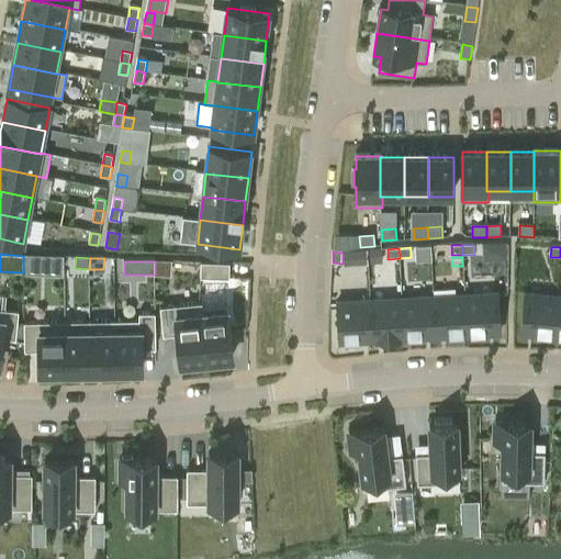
[(202,263),(201,278),(229,279),(231,264),(202,263)]
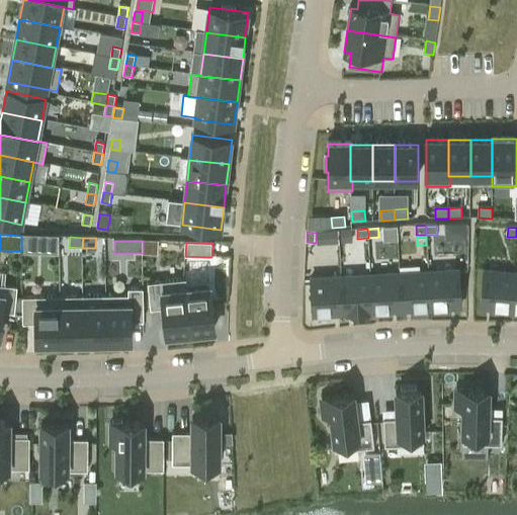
[(459,272),(429,274),(431,311),(461,309),(459,272)]
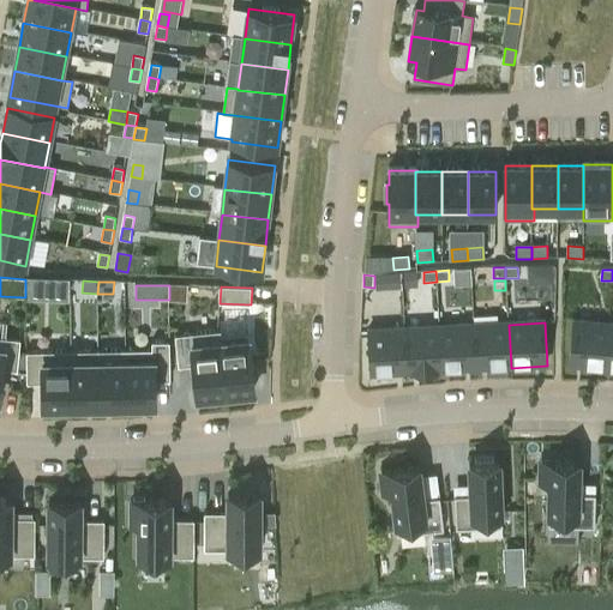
[(575,322),(571,366),(606,369),(610,326),(575,322)]
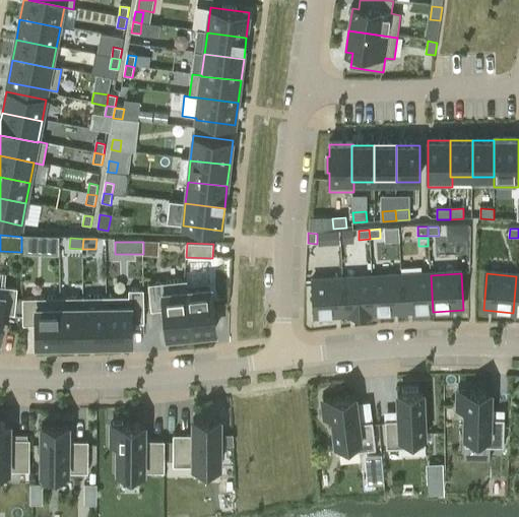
[(431,275),(401,276),(403,313),(433,312),(431,275)]
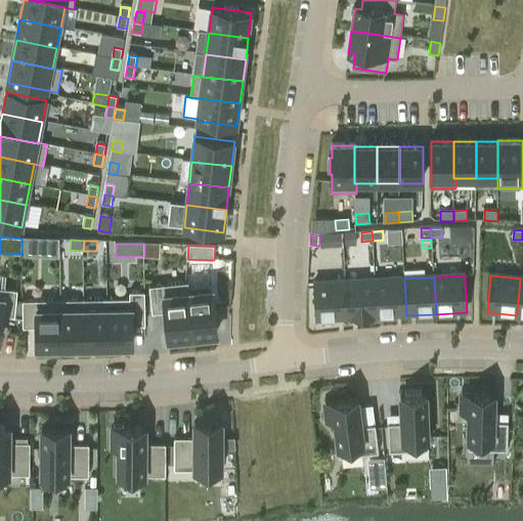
[(404,278),(375,280),(377,317),(406,315),(404,278)]
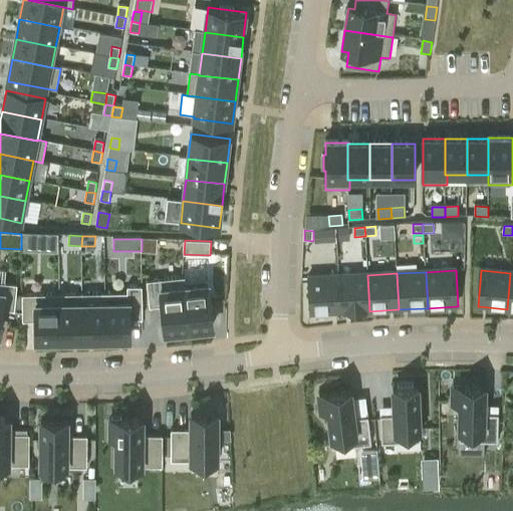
[(367,275),(338,277),(340,313),(369,311),(367,275)]
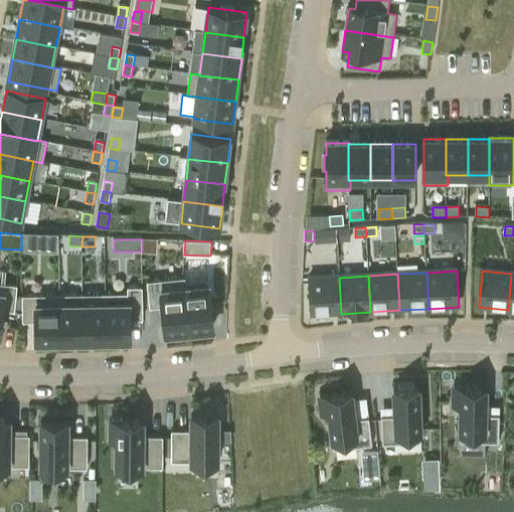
[(339,278),(310,279),(312,315),(341,314),(339,278)]
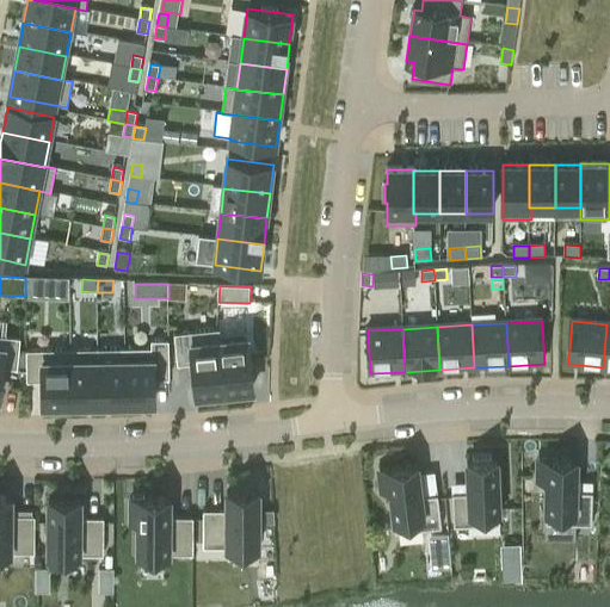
[(221,330),(177,335),(180,366),(195,364),(197,396),(208,395),(208,398),(226,397),(220,341),(222,341),(221,330)]
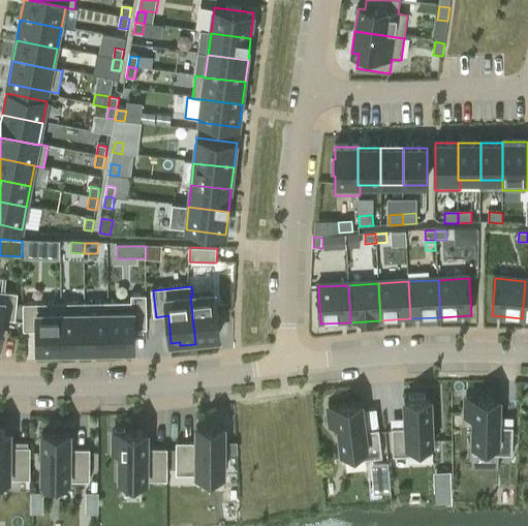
[(0,291),(0,337),(2,319),(14,320),(17,294),(0,291)]
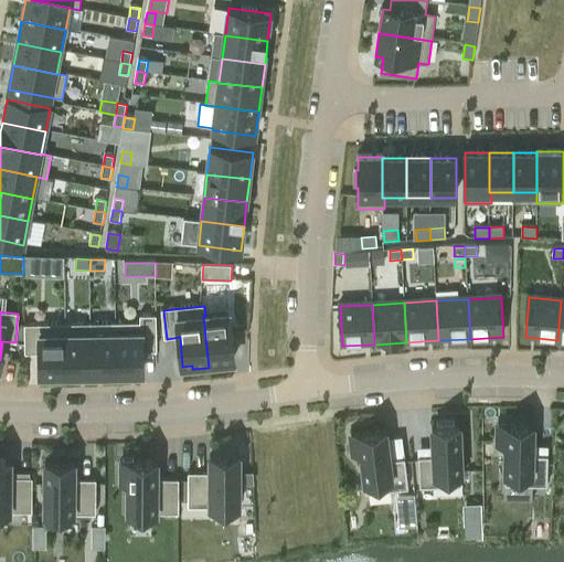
[(205,316),(203,316),(209,368),(225,366),(224,362),(234,361),(229,314),(205,316)]
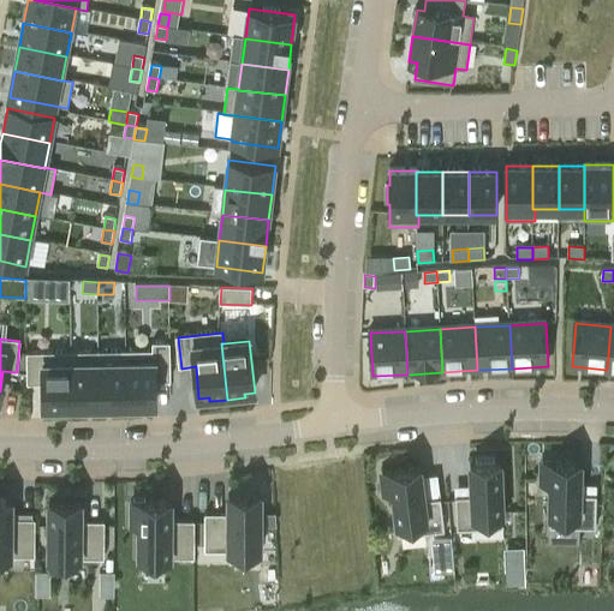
[(153,352),(126,353),(127,407),(155,406),(155,382),(170,382),(170,343),(153,345),(153,352)]
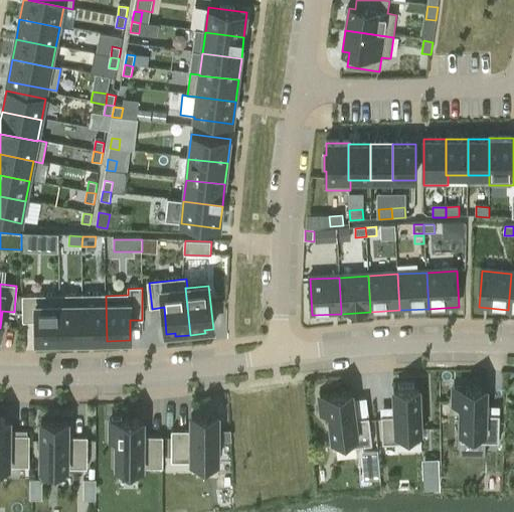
[(59,296),(23,297),(23,322),(35,322),(36,342),(60,341),(59,296)]
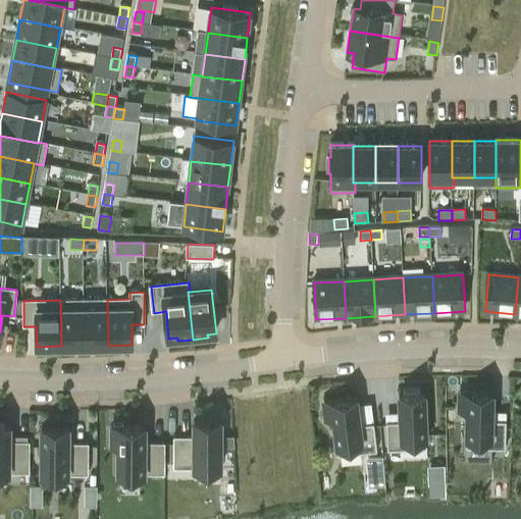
[(84,300),(60,300),(61,346),(85,346),(84,300)]
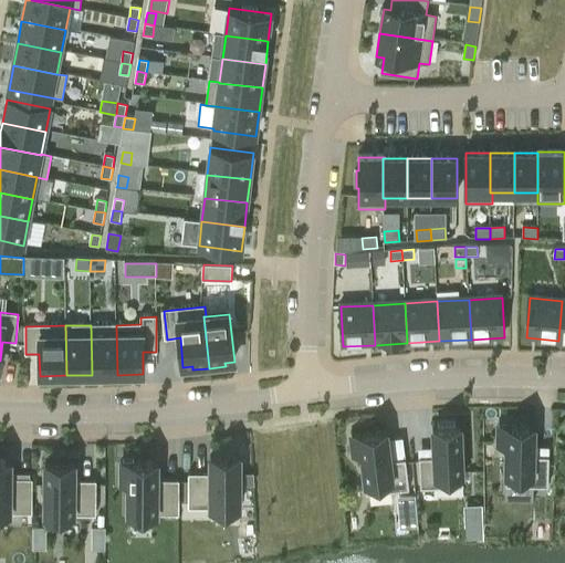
[(116,325),(91,325),(92,375),(117,375),(116,325)]
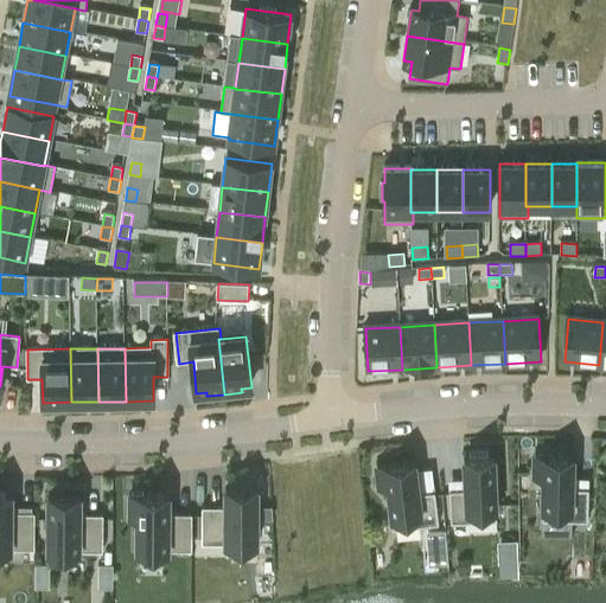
[(466,491),(450,492),(451,525),(498,523),(496,494),(499,494),(498,475),(496,475),(495,459),(489,459),(489,456),(470,456),(470,460),(465,460),(466,491)]
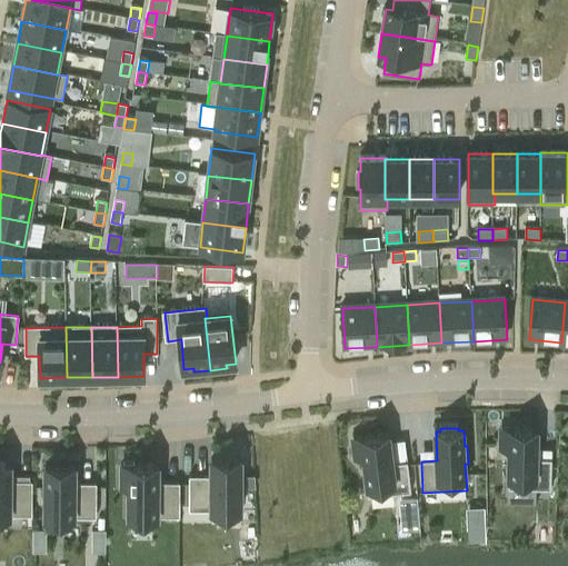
[(500,430),(500,450),(509,450),(508,490),(551,492),(552,460),(537,459),(538,430),(500,430)]
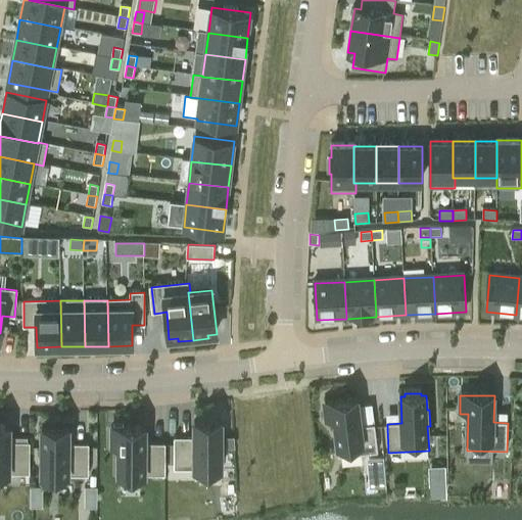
[(358,399),(324,405),(326,422),(334,421),(338,458),(378,453),(375,424),(361,426),(358,399)]
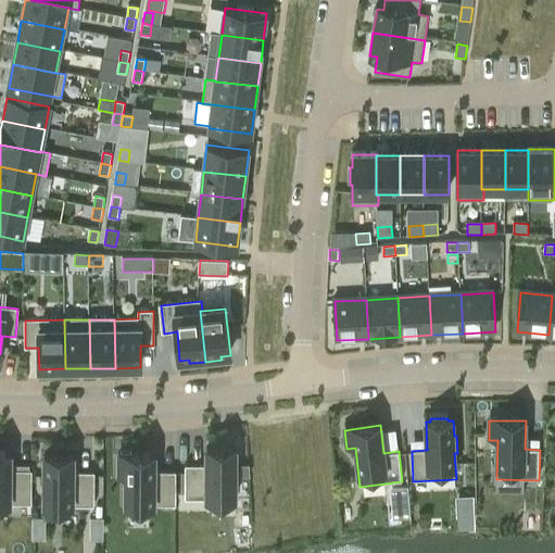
[(186,467),(186,500),(207,500),(207,505),(236,505),(236,500),(237,500),(237,452),(206,452),(206,467),(186,467)]
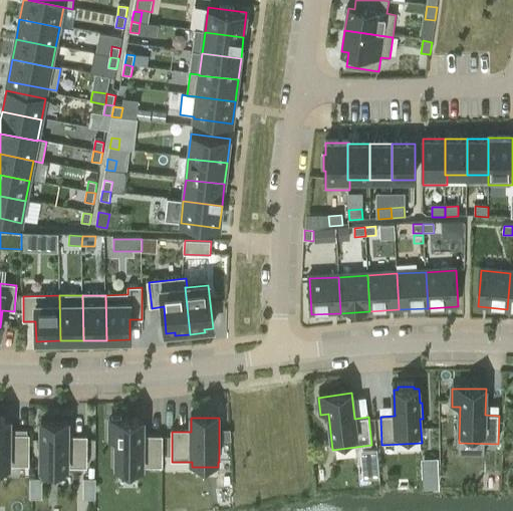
[(0,422),(0,466),(29,466),(29,436),(11,436),(11,422),(0,422)]
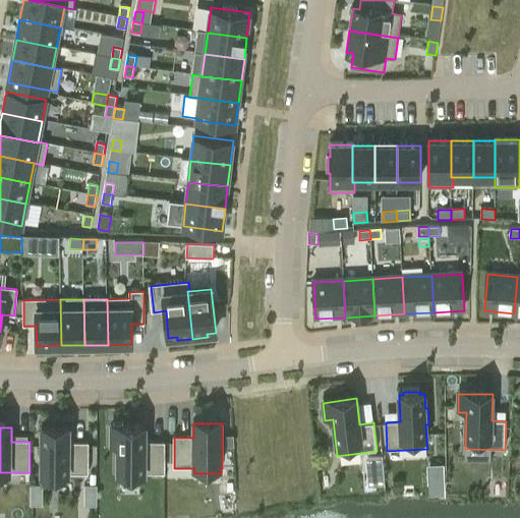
[(112,428),(112,445),(118,445),(118,473),(165,474),(165,444),(147,443),(147,428),(112,428)]
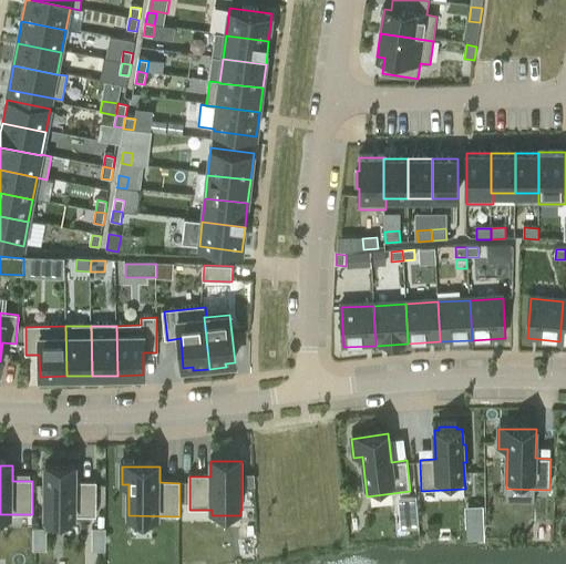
[(45,468),(45,516),(96,516),(96,483),(76,483),(76,468),(45,468)]
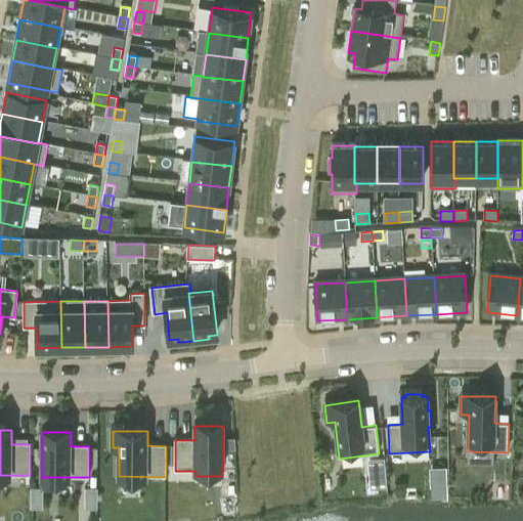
[(235,450),(234,440),(226,440),(227,451),(235,450)]
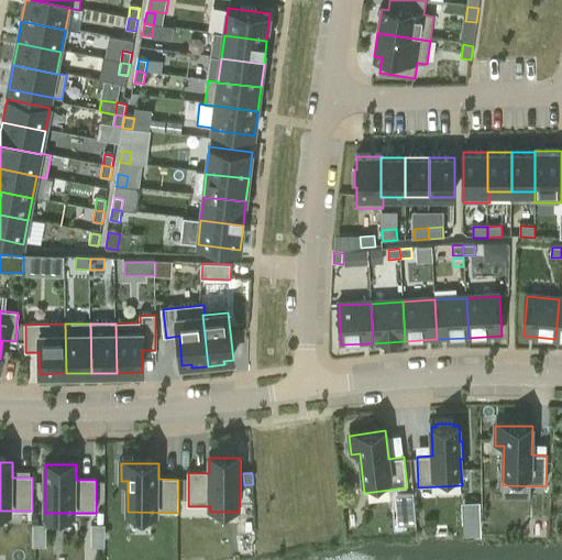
[(404,524),(420,524),(421,493),(405,493),(404,524)]
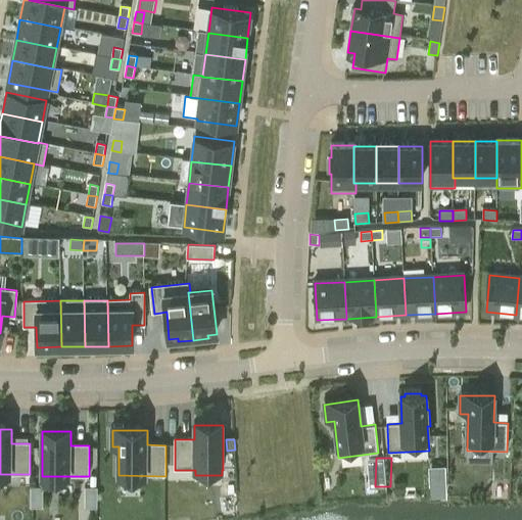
[(433,468),(434,481),(446,481),(445,468),(433,468)]
